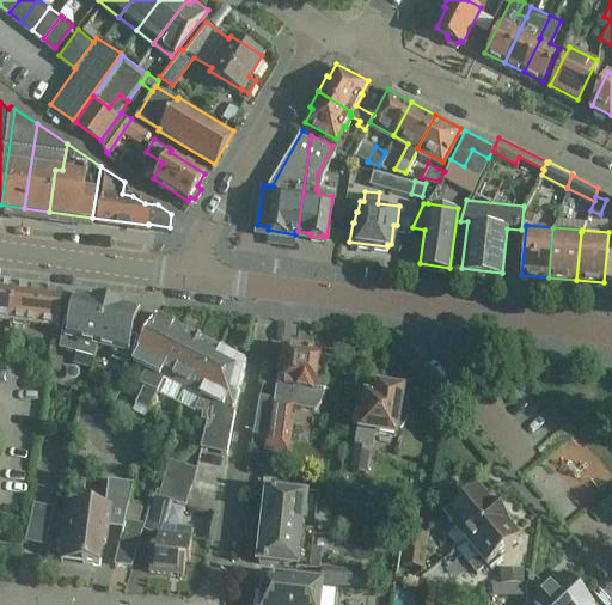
[(0,317),(8,318),(13,282),(0,280),(0,317)]
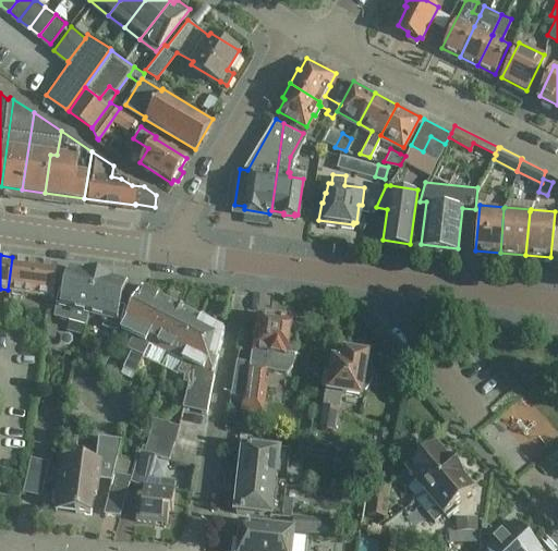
[(12,257),(8,290),(52,296),(57,262),(12,257)]
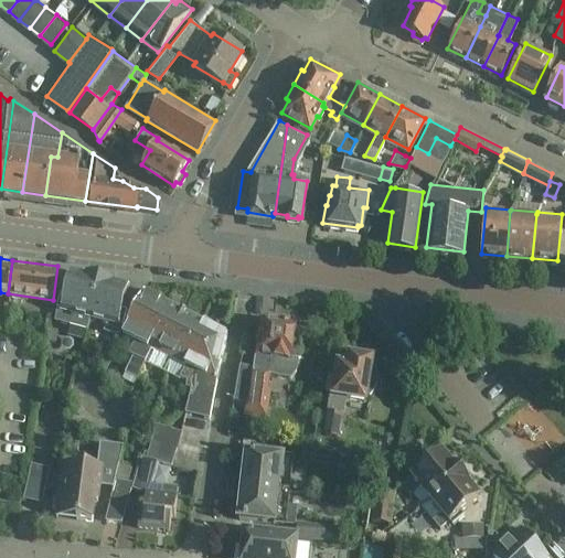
[(91,309),(99,276),(85,272),(85,274),(71,270),(65,292),(60,291),(57,301),(54,318),(86,325),(91,309)]
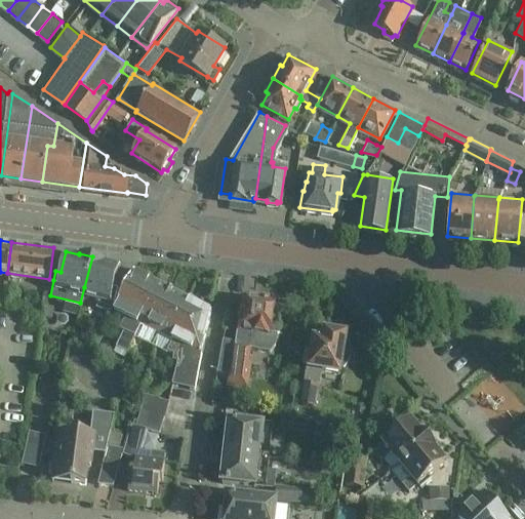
[(92,256),(84,287),(99,291),(96,303),(107,306),(110,294),(115,295),(117,286),(112,285),(118,264),(105,261),(105,260),(92,256)]
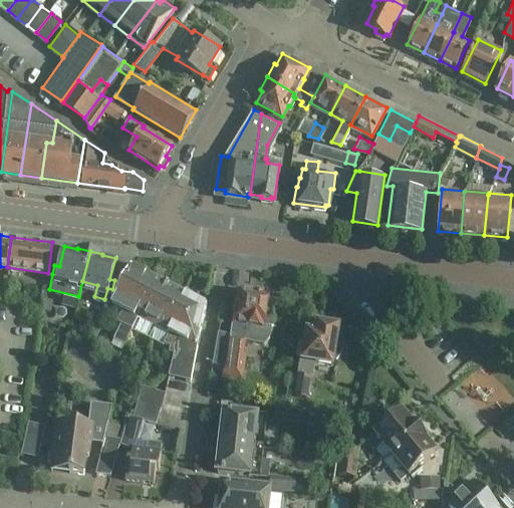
[(140,311),(136,308),(147,289),(142,286),(151,272),(143,268),(143,266),(138,263),(136,264),(133,262),(115,293),(116,294),(112,301),(121,306),(116,318),(120,320),(106,350),(117,354),(132,326),(140,311)]
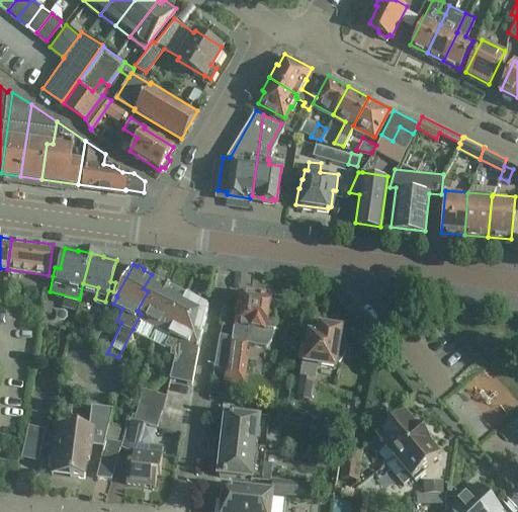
[(186,292),(152,274),(143,288),(148,291),(137,311),(141,314),(133,329),(153,339),(157,327),(158,327),(167,310),(175,314),(186,292)]
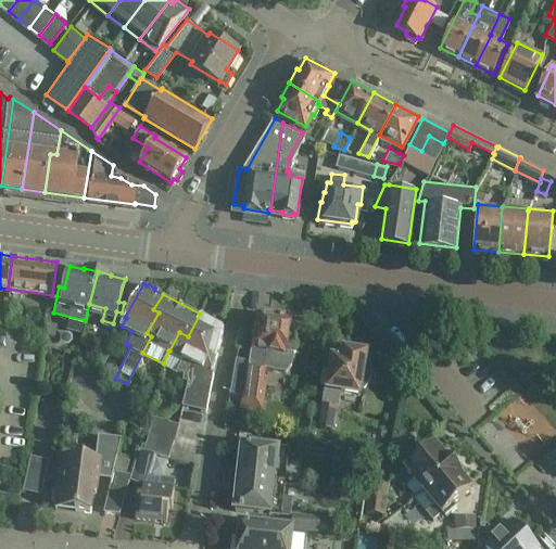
[(290,315),(287,314),(285,309),(276,308),(273,313),(256,310),(250,358),(236,355),(229,391),(228,398),(239,399),(239,406),(262,409),(267,380),(264,380),(265,367),(286,370),(292,361),(293,350),(286,349),(290,315)]
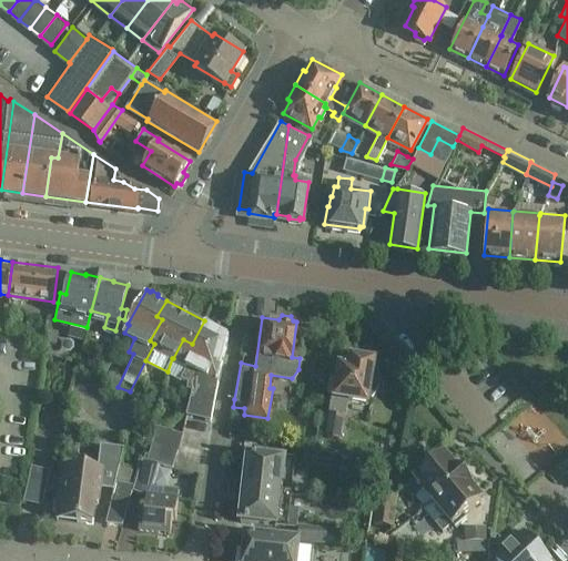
[(227,332),(204,320),(192,344),(183,339),(173,358),(185,365),(181,376),(188,379),(186,386),(191,387),(186,411),(210,417),(217,377),(215,377),(227,332)]
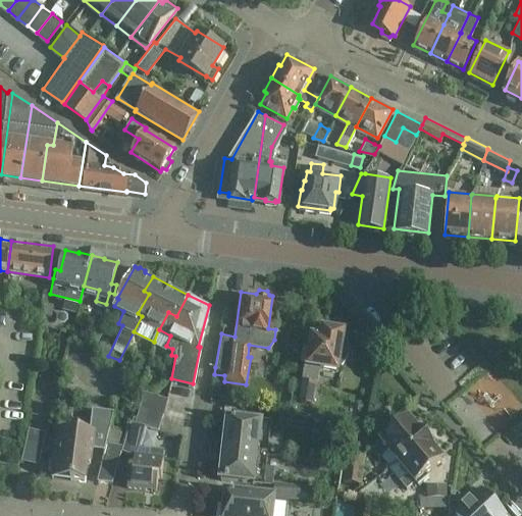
[(337,362),(341,362),(345,358),(347,353),(348,345),(348,342),(346,336),(342,336),(343,330),(324,327),(323,329),(314,327),(311,349),(307,348),(304,362),(305,362),(299,398),(311,400),(315,377),(317,378),(319,364),(336,367),(337,362)]
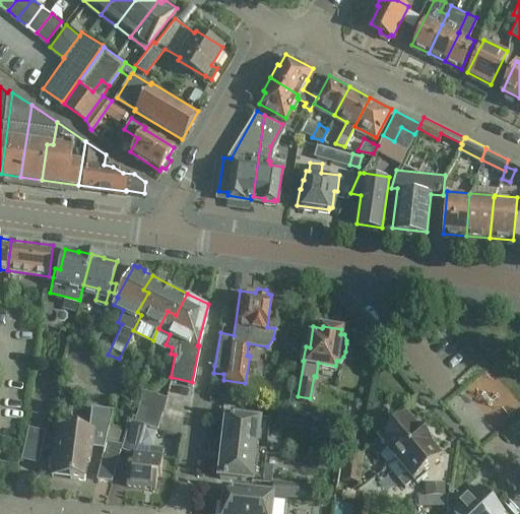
[(138,402),(161,409),(167,396),(143,389),(138,402)]
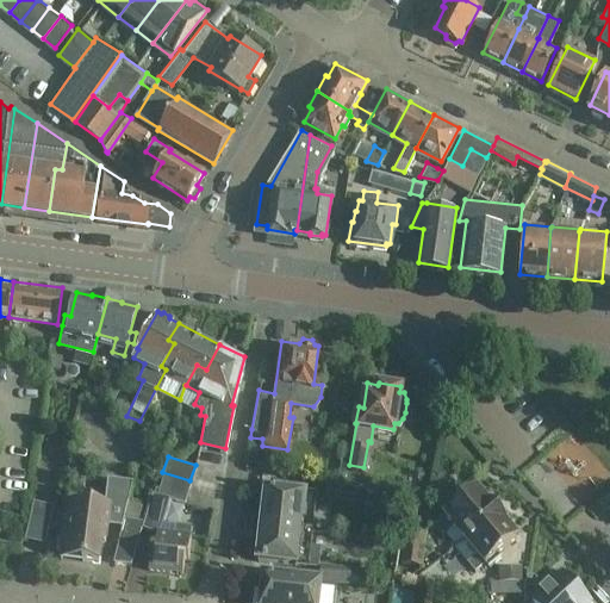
[(157,491),(169,495),(185,499),(190,480),(162,472),(157,491)]
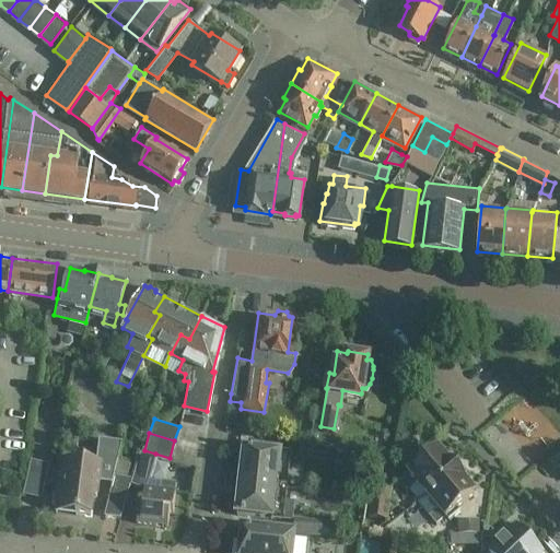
[(112,478),(117,457),(121,438),(98,435),(95,460),(61,456),(57,489),(51,491),(50,499),(56,503),(55,508),(91,513),(93,492),(96,492),(98,475),(112,478)]
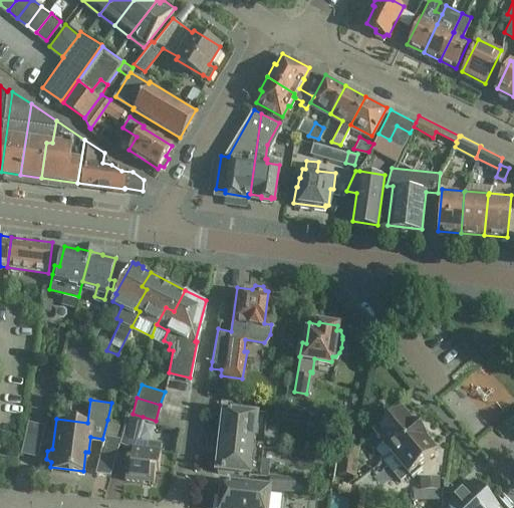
[(311,407),(310,410),(308,422),(350,429),(352,414),(311,407)]
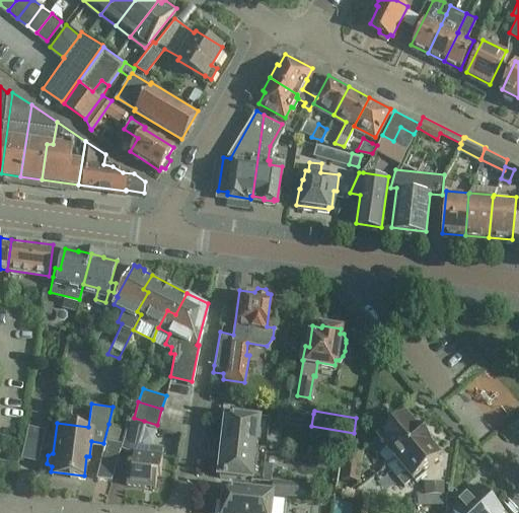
[(222,442),(265,447),(268,417),(225,413),(222,442)]
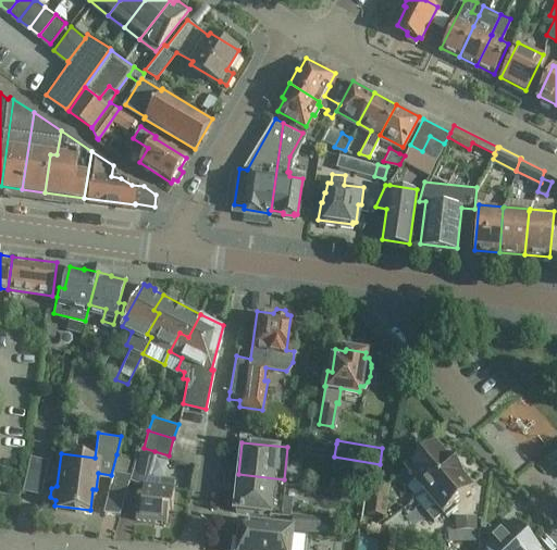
[(424,488),(457,461),(448,450),(445,453),(435,442),(418,458),(415,454),(404,463),(407,466),(398,474),(405,483),(415,475),(424,488)]
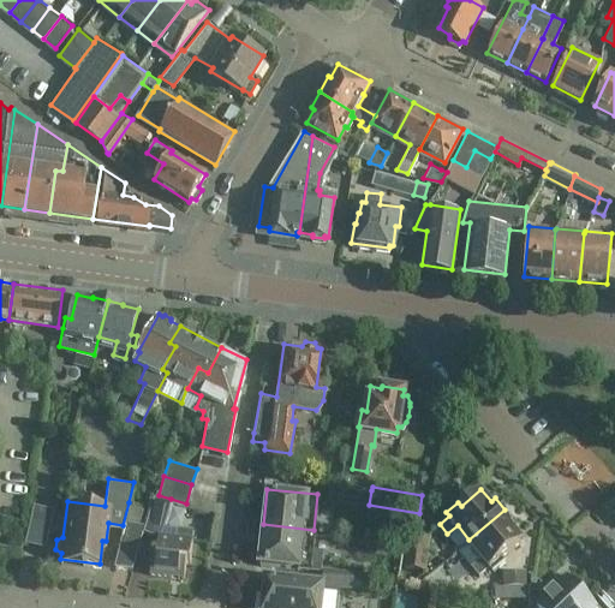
[(175,532),(161,531),(171,499),(159,495),(154,495),(145,522),(143,529),(157,534),(155,550),(151,550),(149,570),(184,573),(185,559),(190,559),(193,526),(175,524),(175,532)]
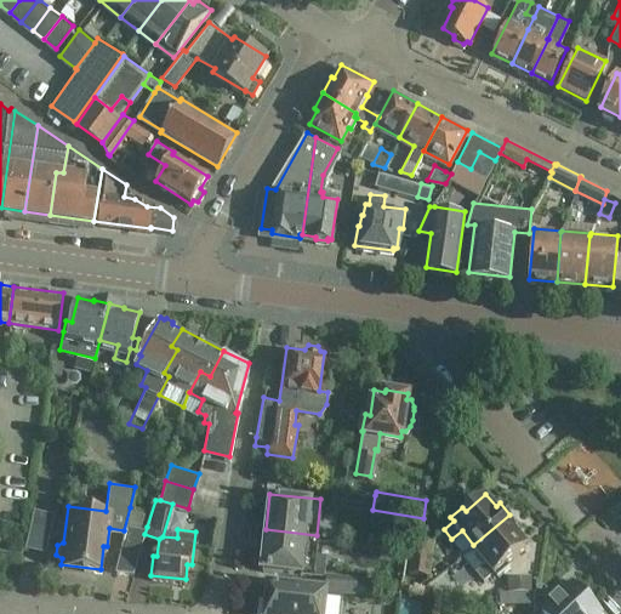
[(45,550),(55,511),(34,506),(26,545),(45,550)]
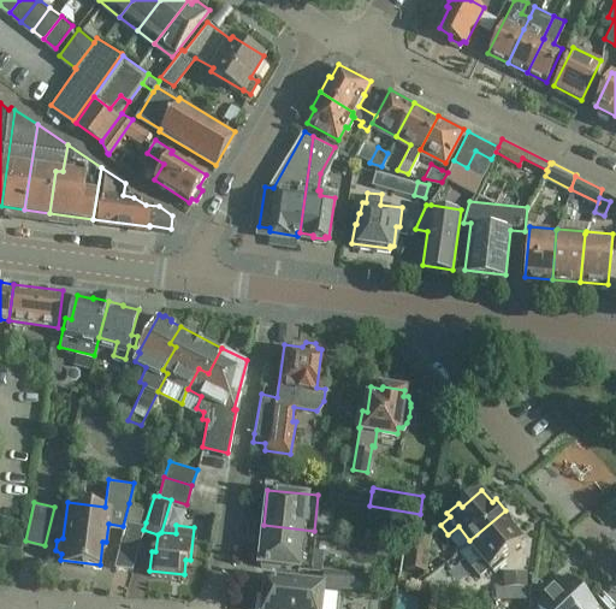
[(131,566),(143,530),(146,522),(141,521),(143,507),(129,503),(123,526),(114,563),(131,566)]
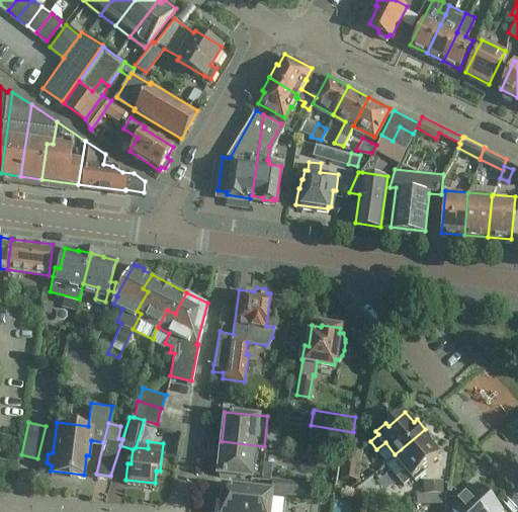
[(425,429),(395,454),(386,461),(397,474),(404,482),(412,475),(415,479),(425,471),(422,466),(438,452),(430,442),(434,439),(425,429)]
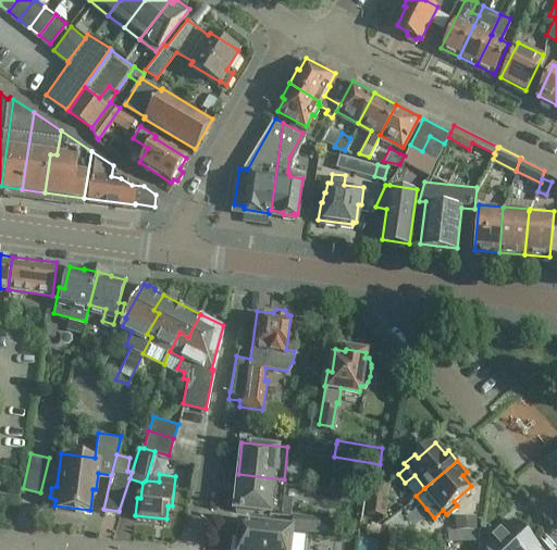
[(284,479),(238,474),(235,507),(292,513),(293,496),(283,495),(284,479)]
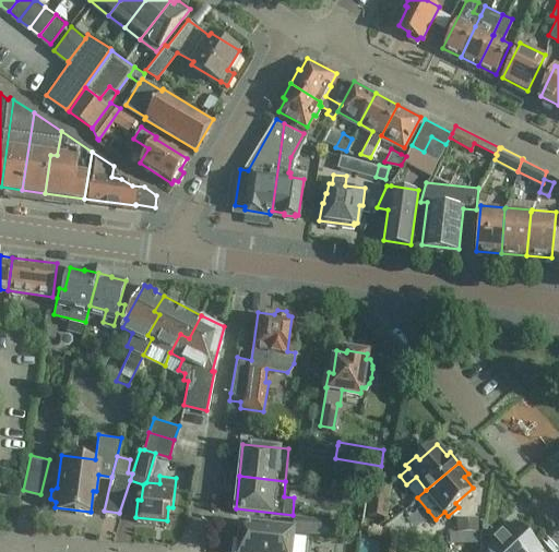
[(385,512),(391,484),(372,481),(368,508),(385,512)]
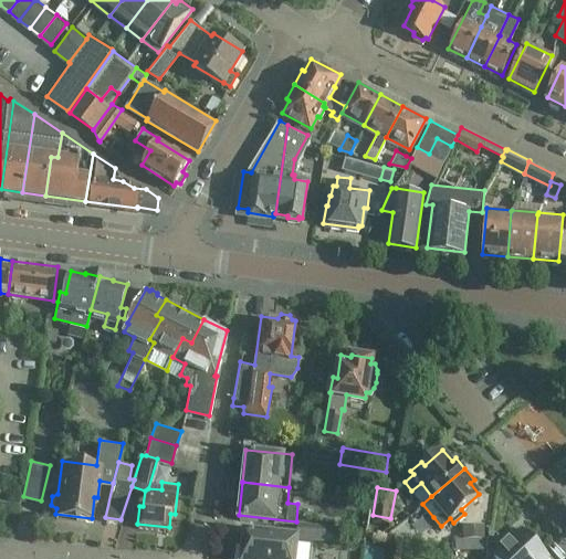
[(324,539),(326,523),(297,519),(295,535),(296,535),(296,536),(324,539)]
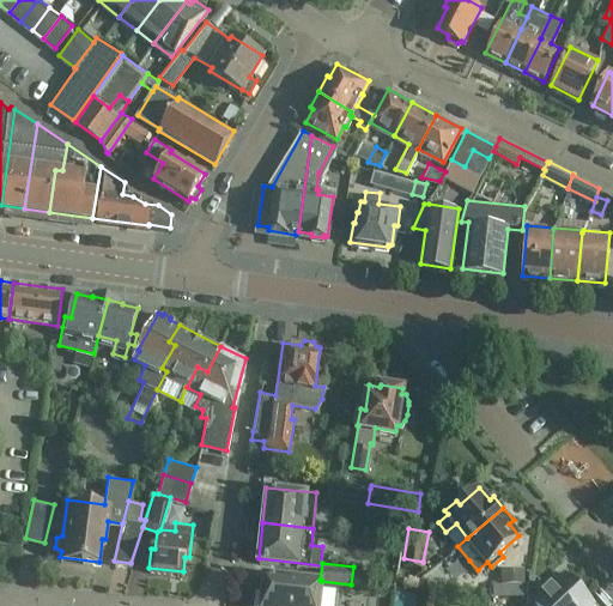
[(587,605),(593,601),(565,571),(536,599),(542,605),(587,605)]
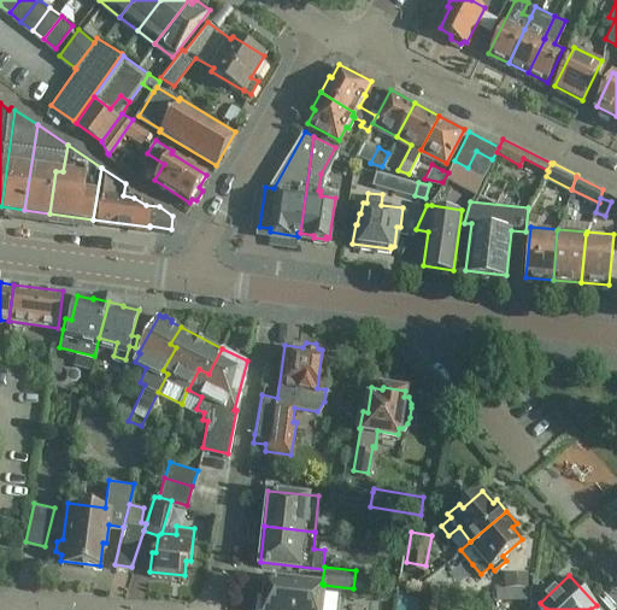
[(323,584),(322,584),(266,578),(262,609),(319,609),(323,585),(323,584)]
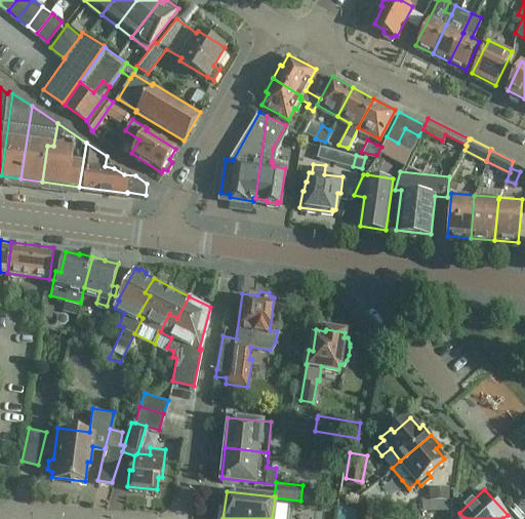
[(451,507),(452,497),(423,497),(422,506),(421,506),(419,518),(437,518),(439,507),(451,507)]
